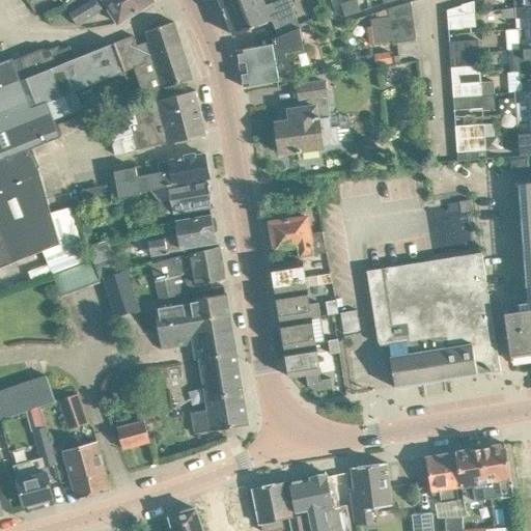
[(75,0),(67,4),(68,6),(71,9),(70,9),(68,10),(78,26),(104,9),(107,16),(111,12),(117,22),(118,23),(154,1),(152,0),(75,0)]
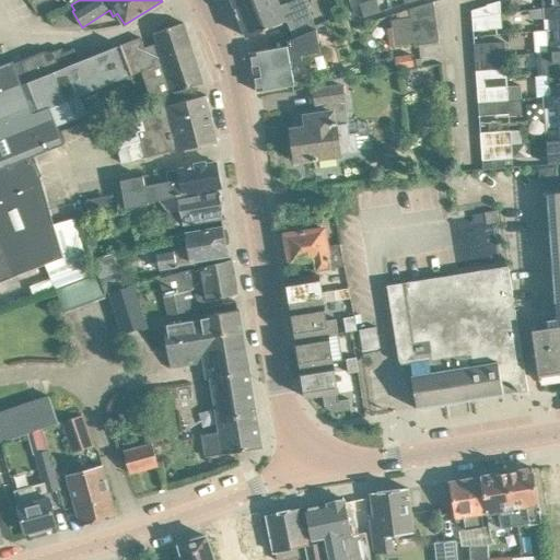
[(231,0),(246,37),(287,21),(293,38),(299,36),(316,28),(304,0),(296,0),(282,6),(279,0),(231,0)]
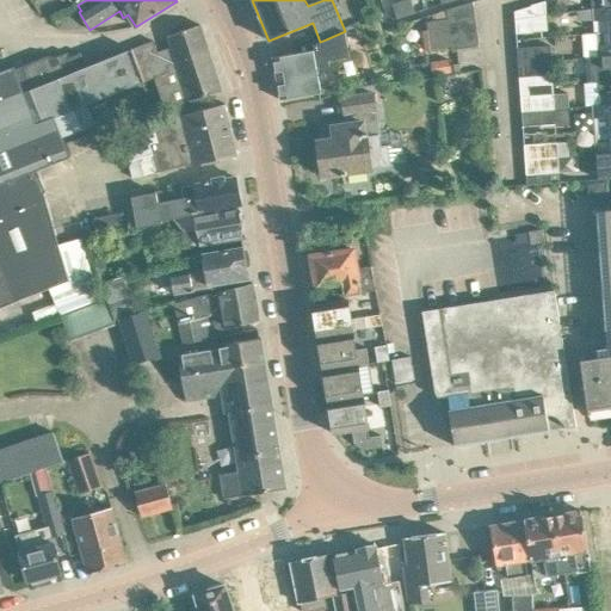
[(406,16),(415,12),(411,0),(406,0),(401,1),(406,16)]
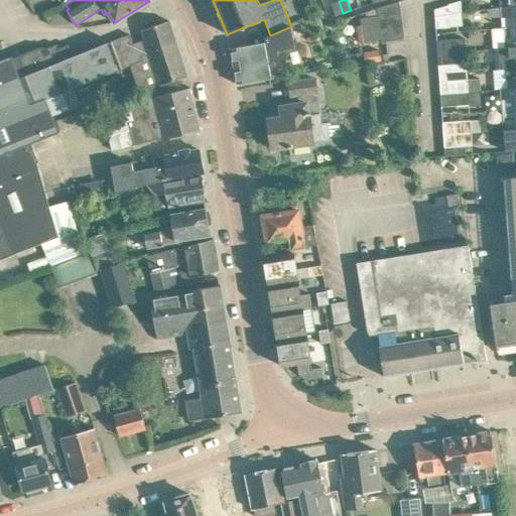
[(331,4),(335,16),(343,13),(339,1),(331,4)]
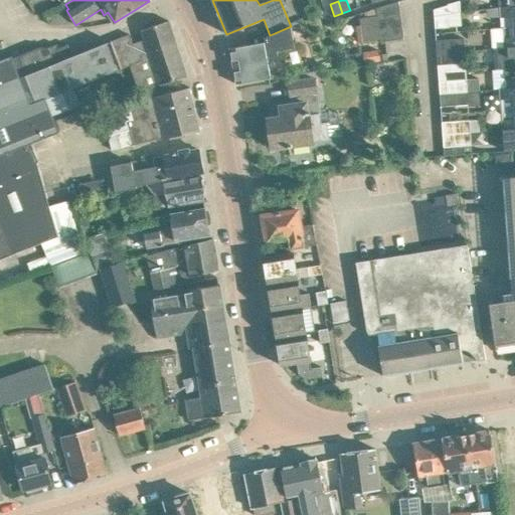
[(377,16),(359,18),(362,42),(380,39),(380,41),(403,38),(398,1),(376,7),(376,8),(377,16)]
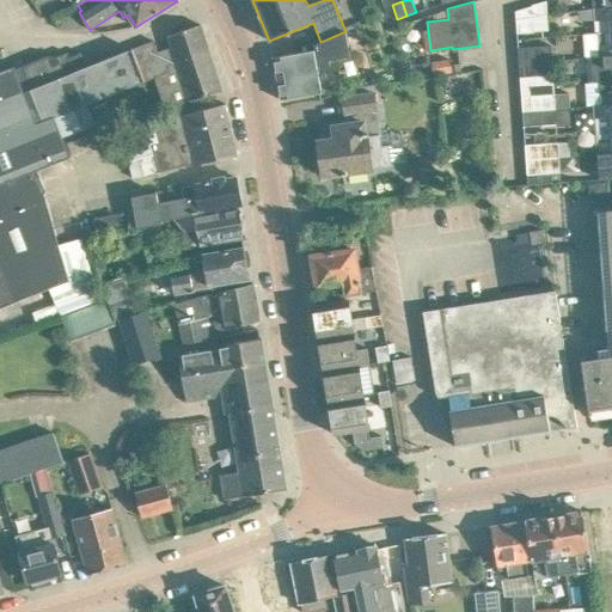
[(532,6),(515,11),(515,18),(532,16),(542,14),(540,2),(531,4),(532,6)]
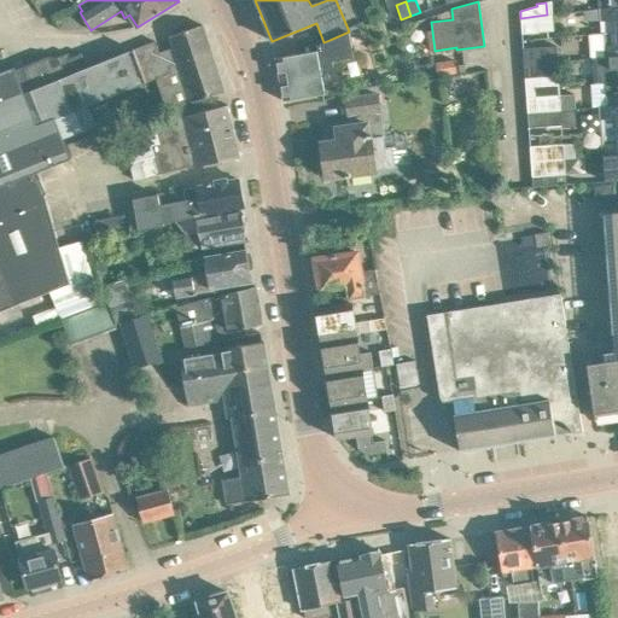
[(601,7),(600,7),(602,34),(617,33),(617,6),(611,7),(601,7)]
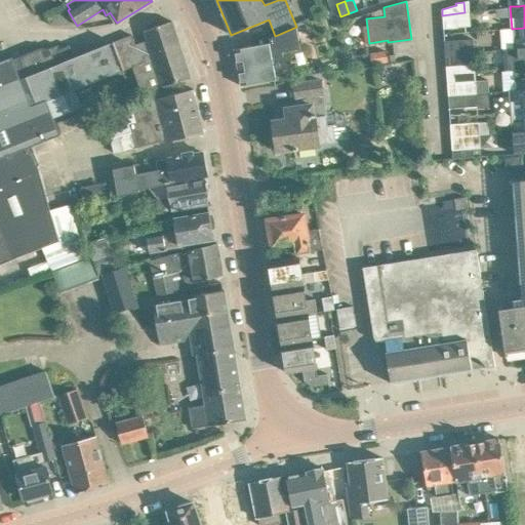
[(456,13),(442,15),(443,29),(457,28),(471,27),(470,12),(465,12),(456,13)]
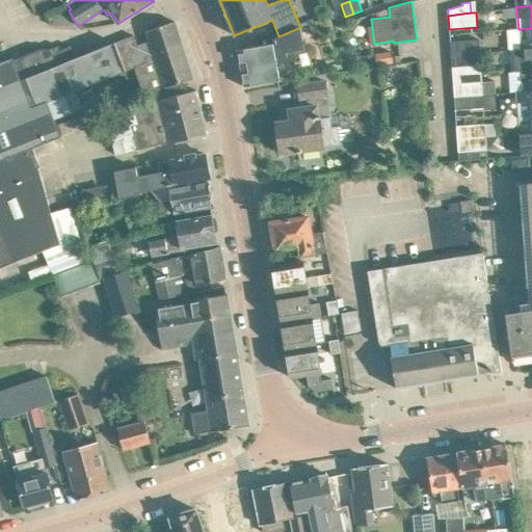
[(333,27),(329,15),(300,27),(284,34),(272,40),(273,44),(237,50),(244,86),(280,80),(275,60),(287,58),(286,53),(304,50),(302,36),(333,27)]
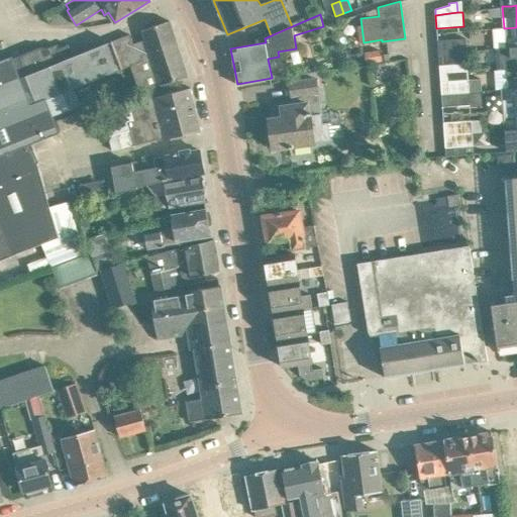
[(145,40),(133,44),(148,94),(166,88),(165,84),(188,76),(170,20),(141,30),(145,40)]
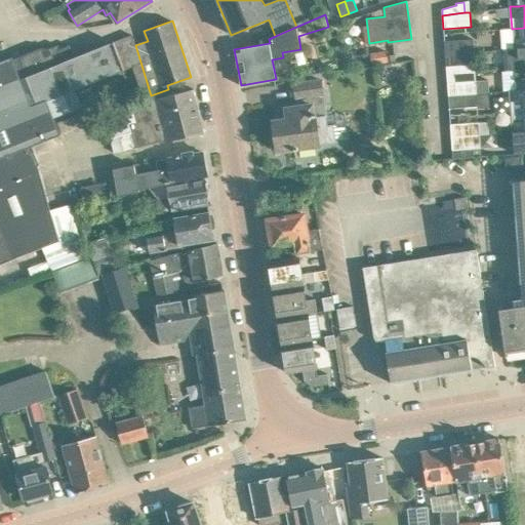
[(524,47),(524,28),(512,29),(500,30),(502,49),(524,47)]
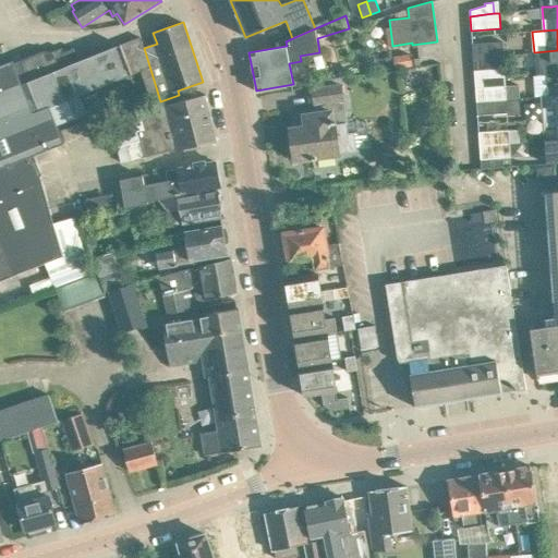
[(144,48),(140,37),(79,61),(73,48),(63,52),(61,48),(51,52),(44,51),(0,68),(0,281),(63,256),(43,176),(45,174),(36,155),(65,143),(59,125),(87,113),(86,111),(102,104),(95,88),(143,72),(153,104),(160,101),(144,48)]
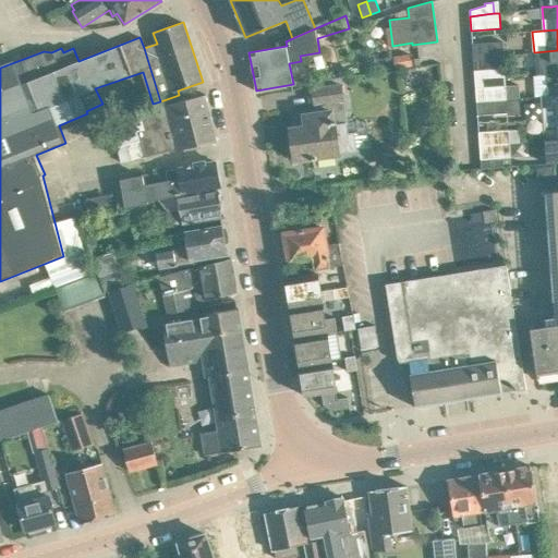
[(502,41),(472,43),(473,57),(504,55),(502,41)]
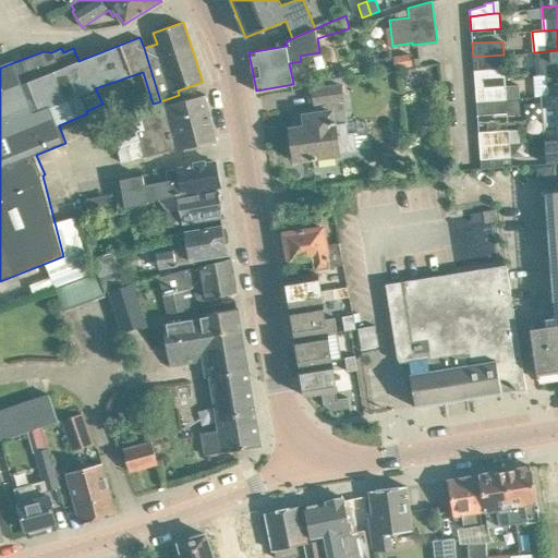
[(557,50),(534,52),(536,75),(547,74),(557,73),(557,50)]
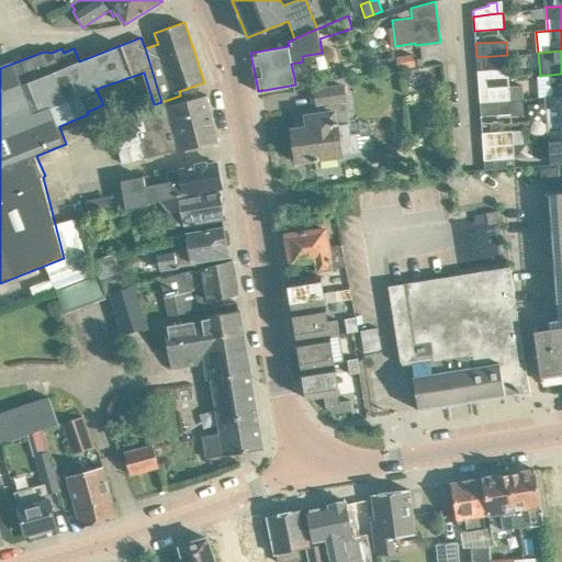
[(508,78),(507,55),(476,57),(478,80),(508,78)]
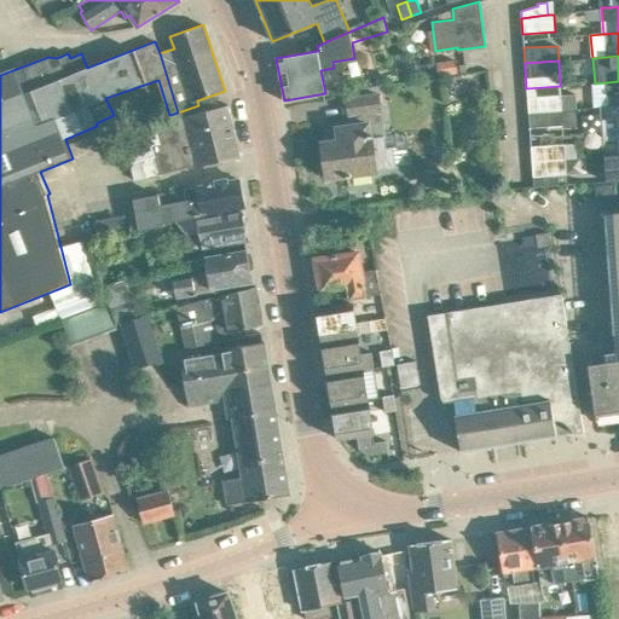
[(618,81),(607,82),(608,106),(618,105),(618,81)]
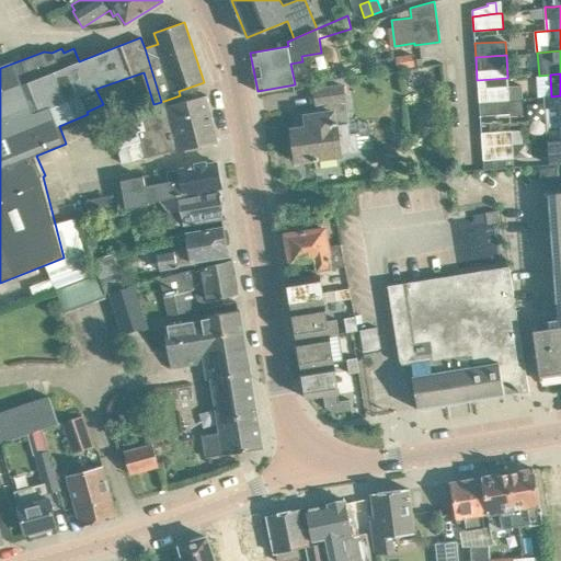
[(508,100),(507,78),(477,80),(479,102),(508,100)]
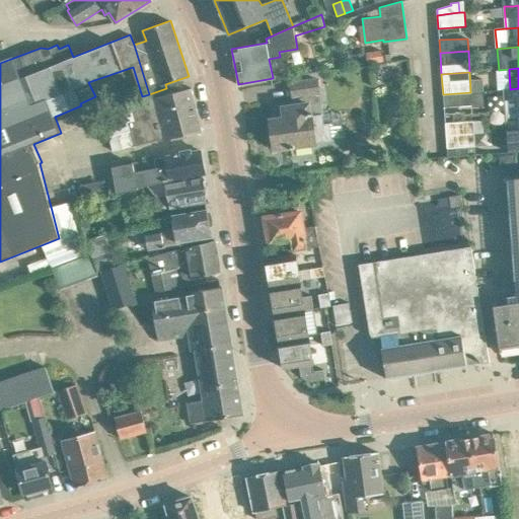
[(317,79),(303,81),(291,82),(293,98),(295,97),(296,105),(283,107),(284,119),(270,120),(274,149),(314,144),(314,143),(332,140),(329,123),(323,124),(317,79)]
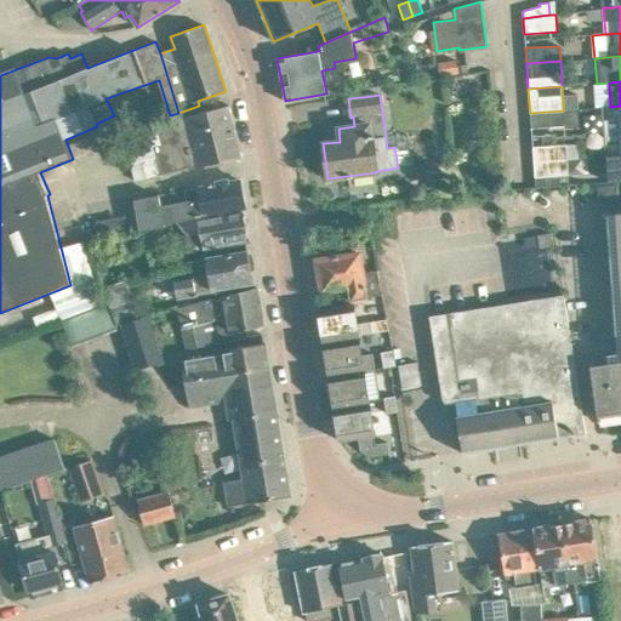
[(176,119),(118,135),(123,160),(124,166),(134,164),(137,181),(192,167),(193,170),(212,164),(235,158),(239,153),(235,132),(229,106),(218,108),(176,119)]
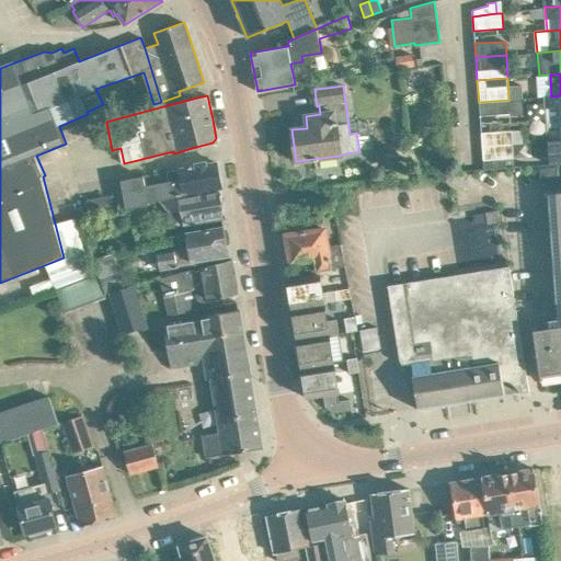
[(560,117),(560,95),(545,96),(546,109),(559,107),(560,118),(560,117)]
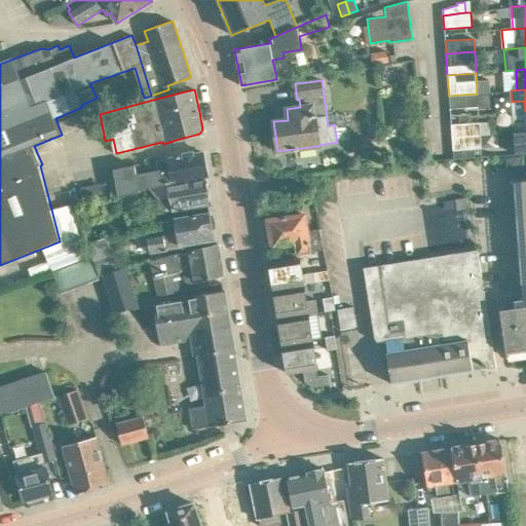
[(478,106),(477,94),(449,96),(450,108),(478,106)]
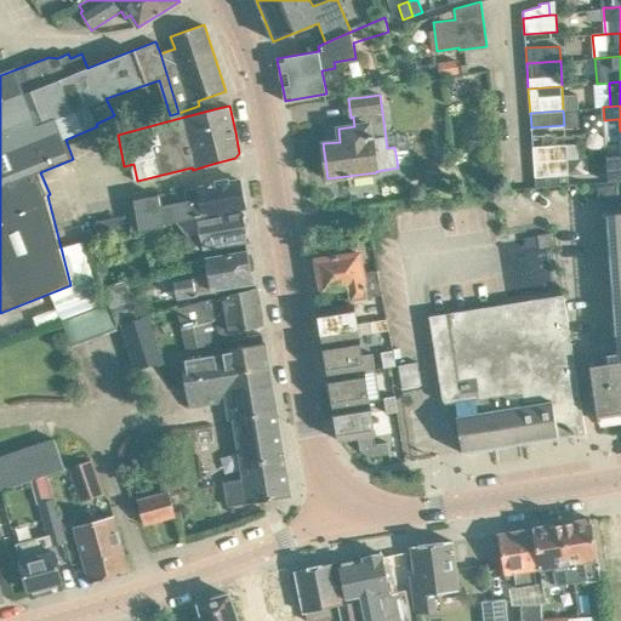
[(620,155),(620,130),(620,131),(605,132),(607,158),(620,155)]
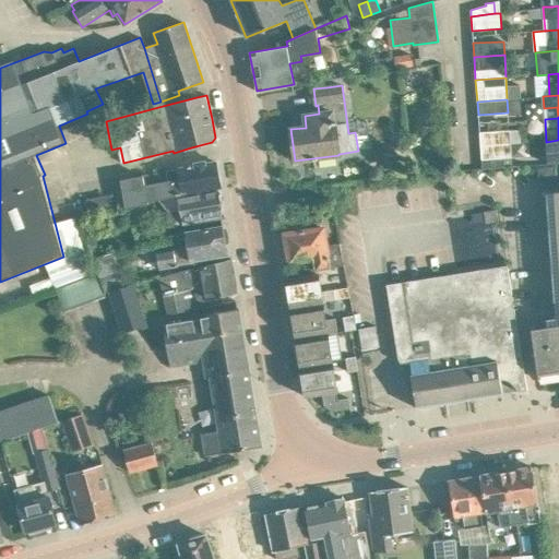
[(509,130),(479,132),(480,146),(510,144),(509,130)]
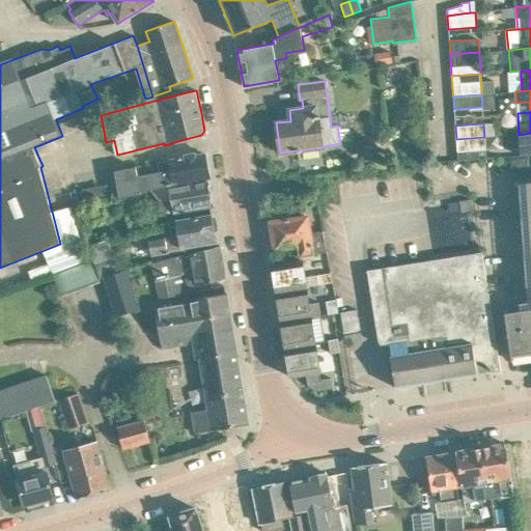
[(530,154),(530,133),(519,135),(521,155),(530,154)]
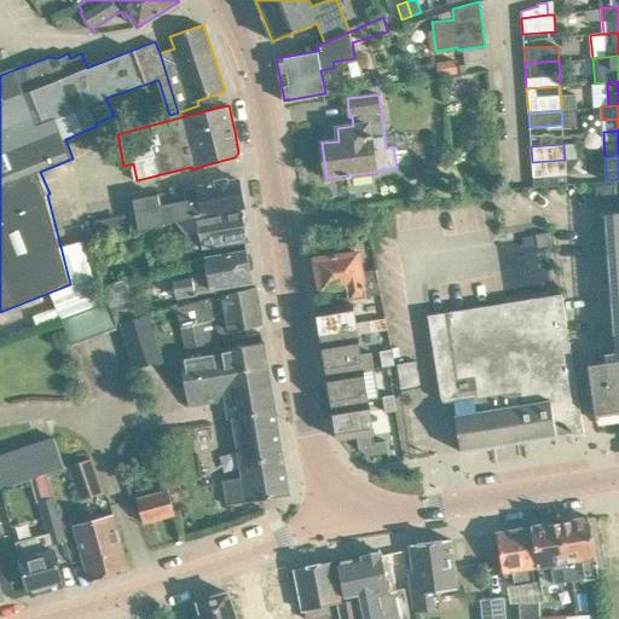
[(567,184),(565,160),(532,162),(533,186),(567,184)]
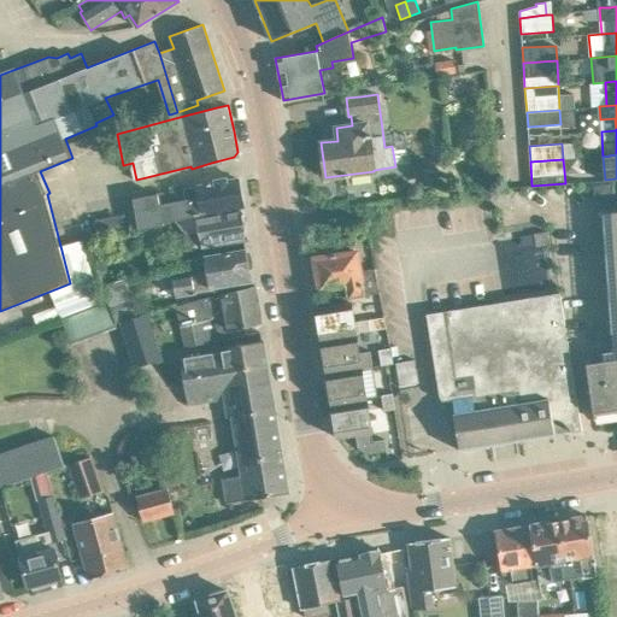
[(163,189),(130,195),(136,229),(163,224),(163,222),(170,221),(242,200),(239,178),(213,182),(199,186),(183,188),(186,200),(165,204),(163,189)]
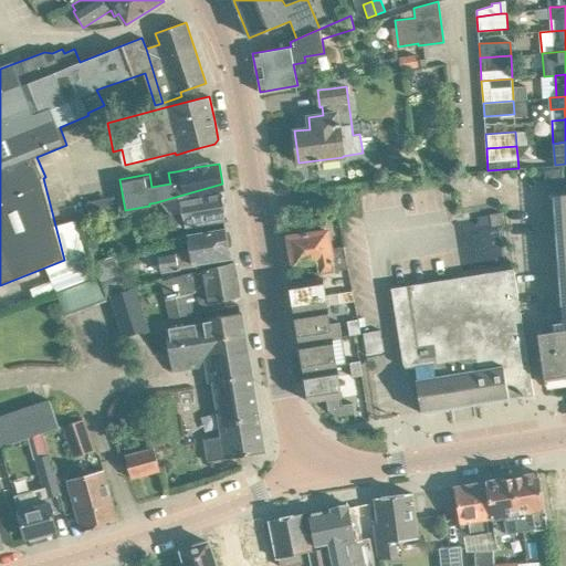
[(543,169),(544,181),(544,184),(562,182),(559,168),(543,169)]
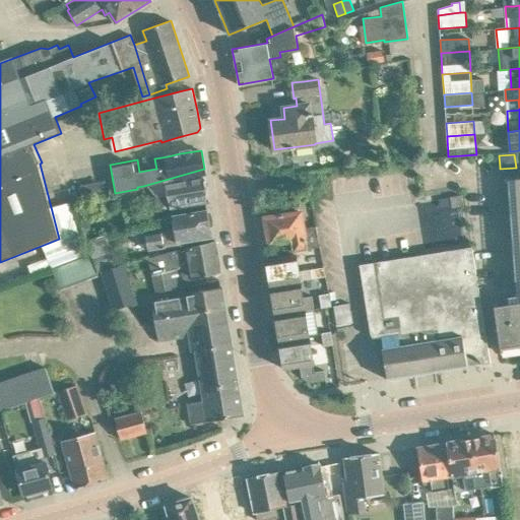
[(201,170),(143,186),(165,182),(167,192),(168,195),(156,196),(153,200),(155,211),(170,208),(170,209),(189,206),(206,203),(209,202),(204,173),(202,174),(201,170)]
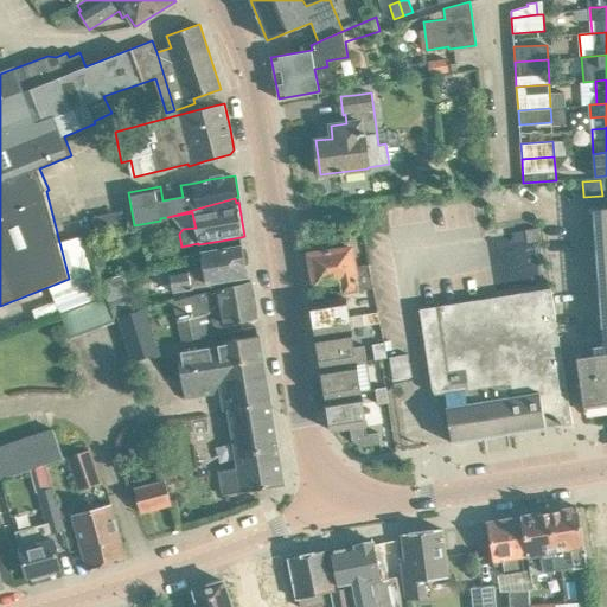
[(606,208),(601,209),(606,287),(606,353),(576,358),(581,389),(585,413),(606,409),(606,208)]
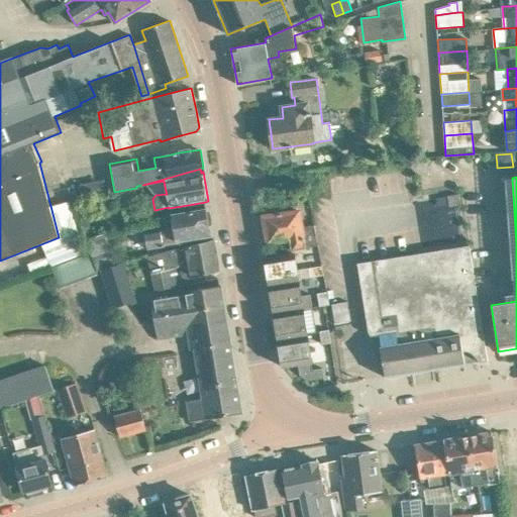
[(99,183),(79,187),(81,199),(101,195),(99,183)]
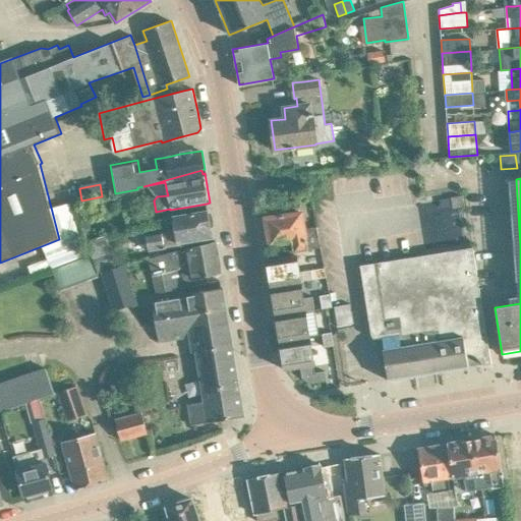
[(451,196),(439,199),(440,208),(452,206),(451,196)]
